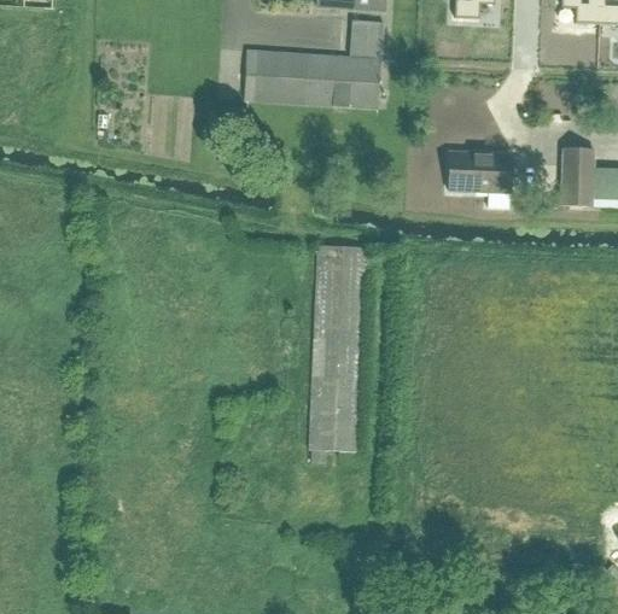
[(384,11),(384,0),(316,0),(315,6),(384,11)]
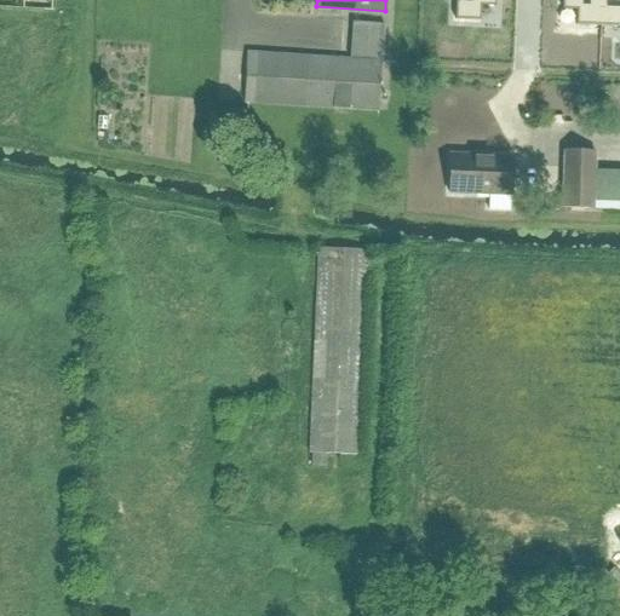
[(454,0),(454,17),(480,18),(481,4),(494,5),(494,0),(454,0)]
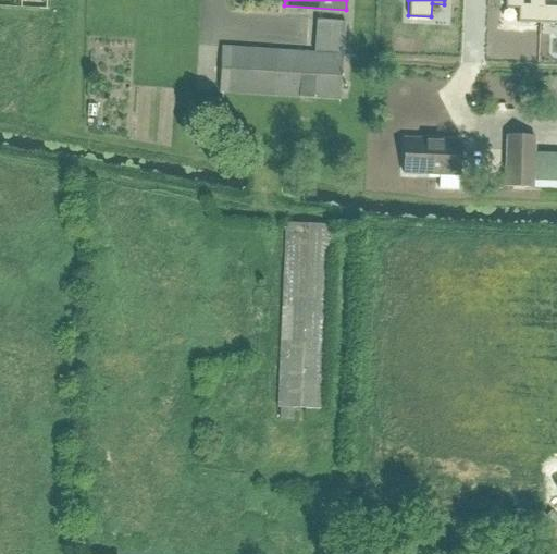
[(505,0),(505,7),(517,8),(517,21),(539,22),(539,0),(505,0)]
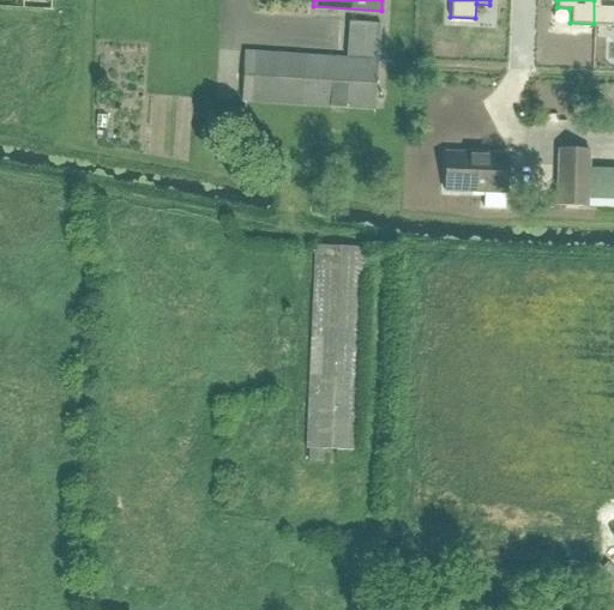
[(594,0),(594,24),(613,24),(613,0),(594,0)]
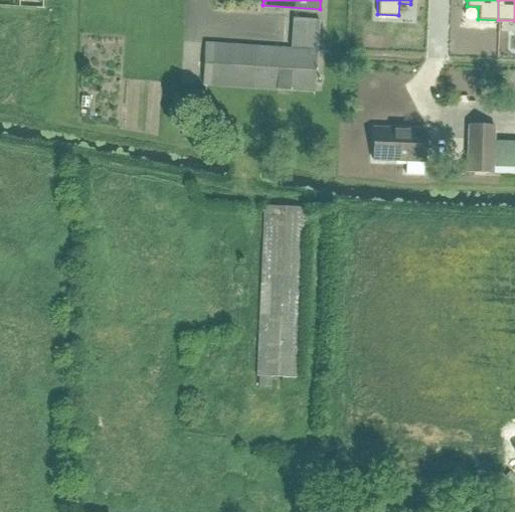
[(319,17),(293,16),(291,46),(317,47),(319,17)]
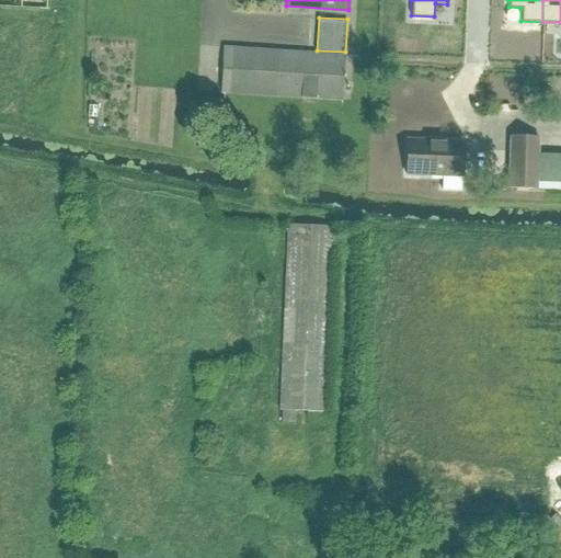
[(224,45),(220,91),(342,98),(345,53),(224,45)]
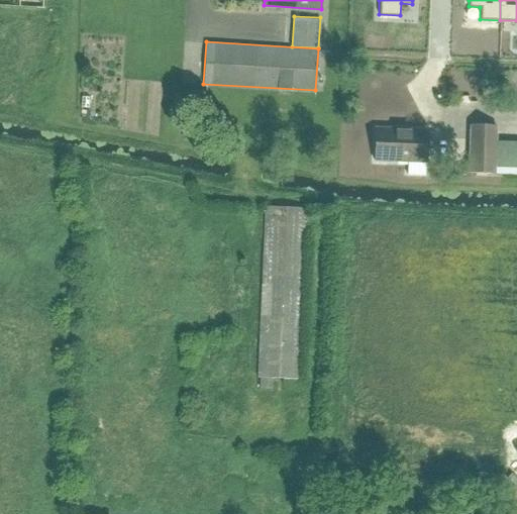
[(426,161),(427,130),(411,130),(411,127),(375,126),(374,159),(426,161)]
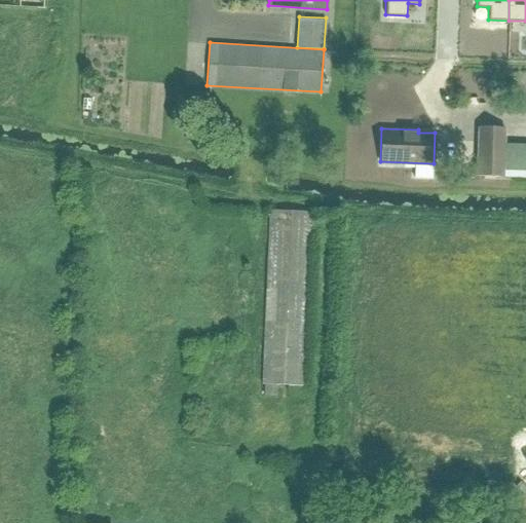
[(505,144),(478,143),(477,177),(504,178),(505,144)]
